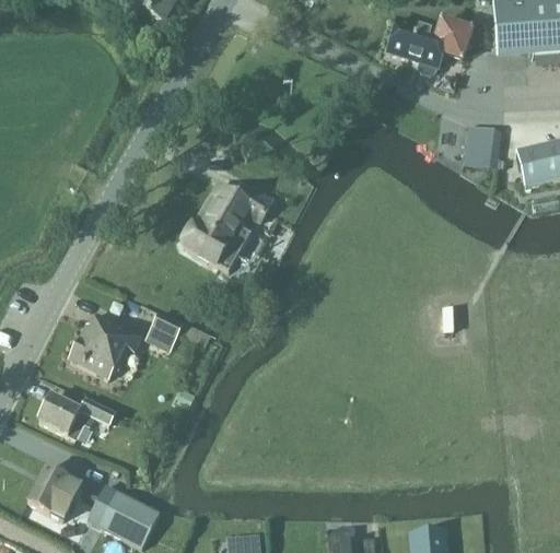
[(132,0),(131,2),(163,20),(174,0),(132,0)]
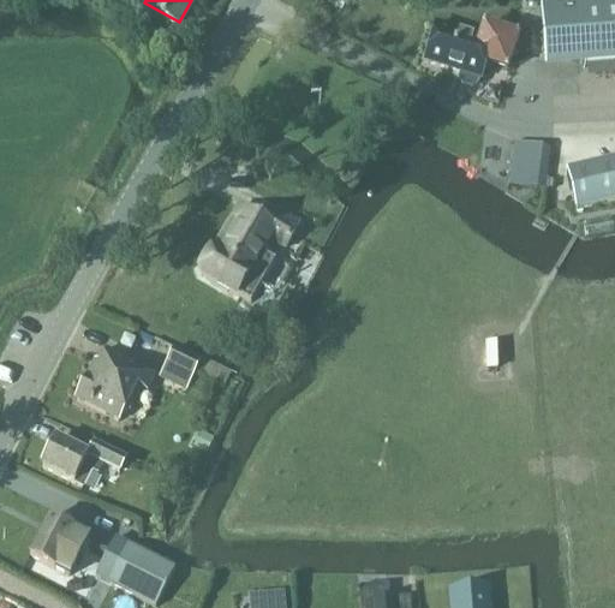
[(614,58),(614,0),(569,0),(541,3),(545,64),(614,58)]
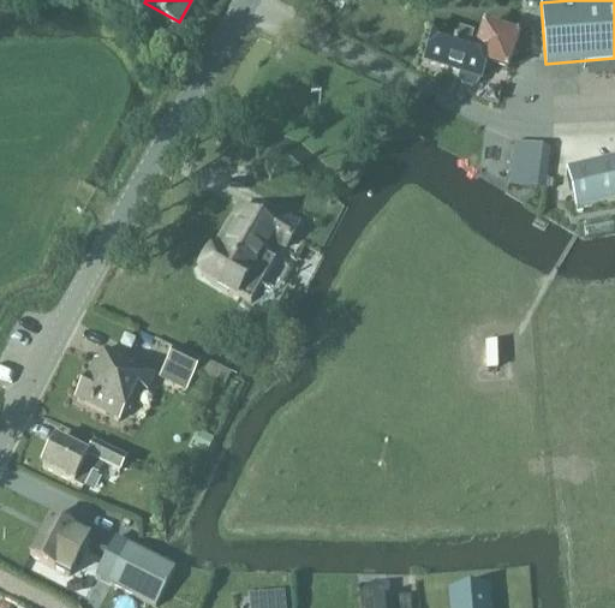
[(517,33),(493,25),(490,35),(436,18),(424,58),(464,70),(463,73),(466,79),(473,82),(479,78),(481,76),(482,76),(487,58),(507,64),(517,33)]
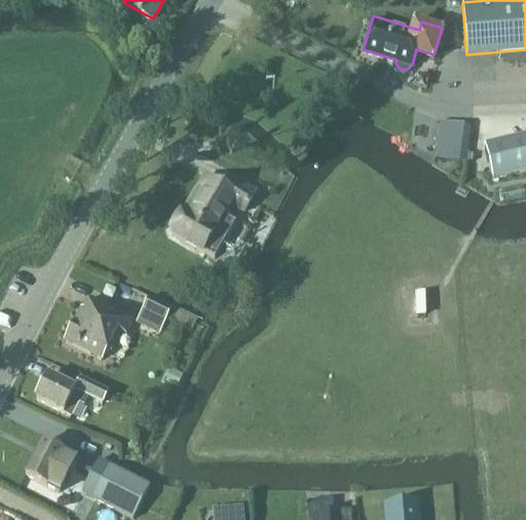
[(471,122),(456,120),(453,148),(467,150),(471,122)]
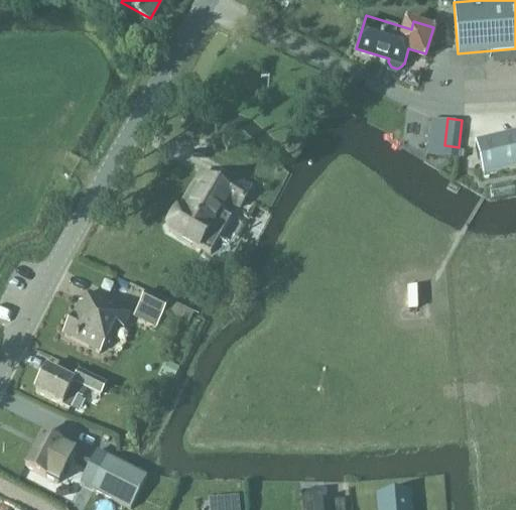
[(515,166),(515,130),(476,140),(483,174),(515,166)]
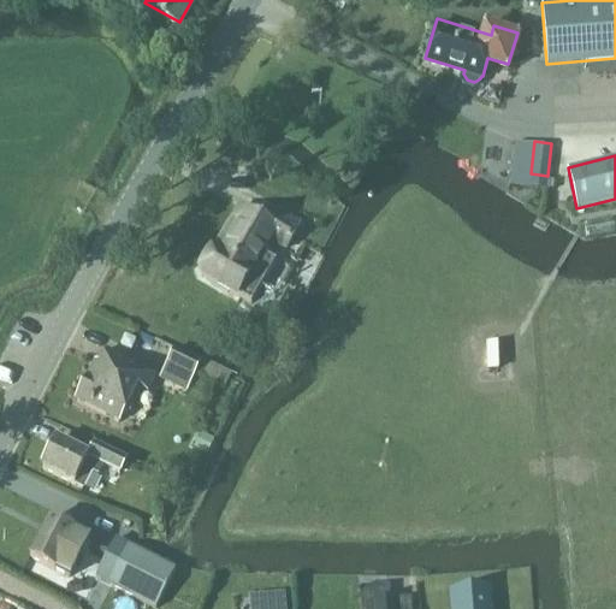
[(247,207),(246,208),(232,231),(226,234),(221,238),(219,241),(218,240),(213,248),(206,252),(202,259),(202,267),(201,270),(250,299),(276,256),(262,248),(270,234),(286,243),(300,220),(277,207),(268,220),(247,207)]
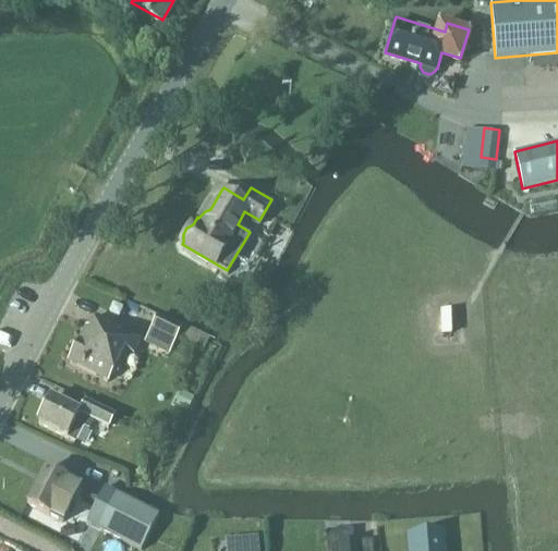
[(126,304),(116,298),(111,308),(122,313),(126,304)]
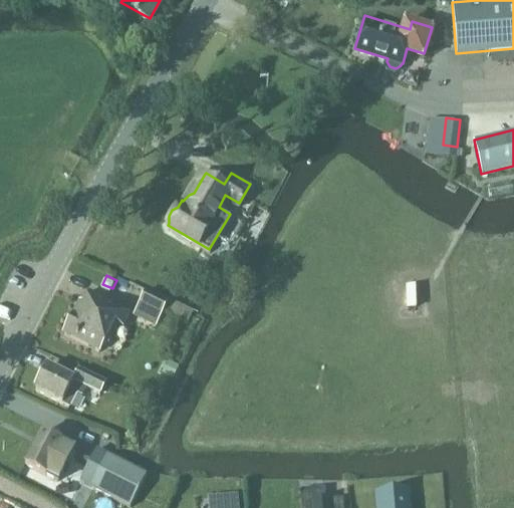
[(423,279),(403,280),(404,305),(424,304),(423,279)]
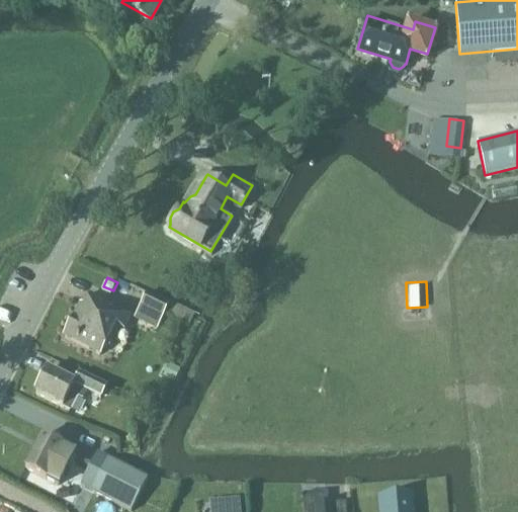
[(165,310),(170,300),(148,288),(139,306),(161,317),(165,310)]
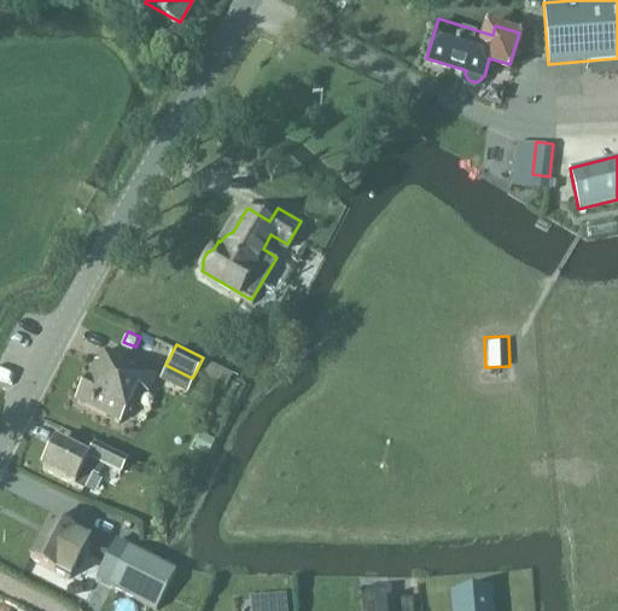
[(95,358),(76,395),(120,418),(139,384),(149,389),(157,372),(106,347),(100,359),(95,358)]
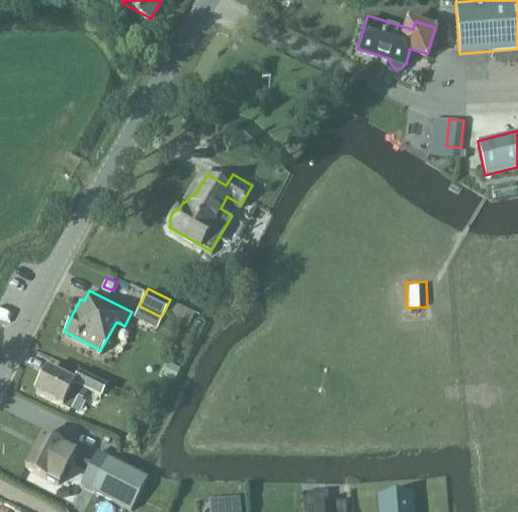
[(170,300),(165,310),(189,322),(194,312),(170,299),(170,300)]
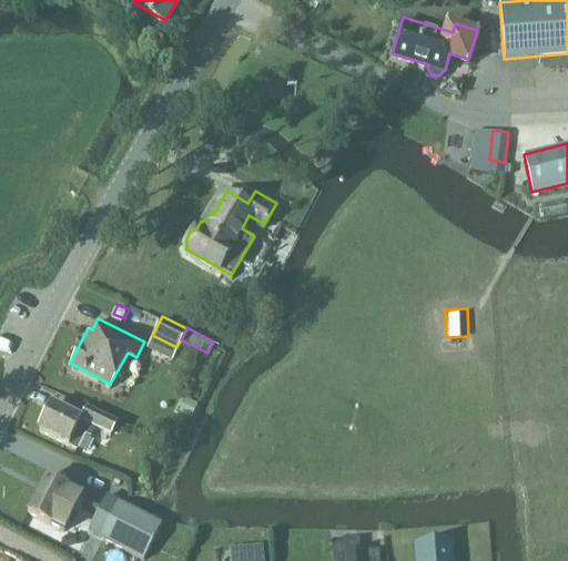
[(198,400),(190,397),(183,410),(191,415),(198,400)]
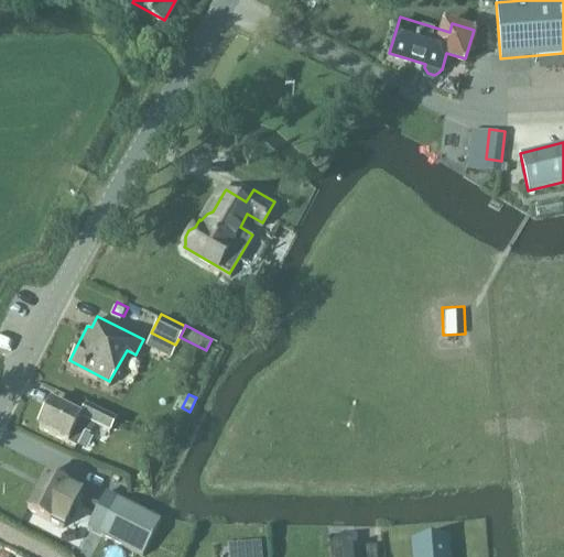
[(80,412),(51,396),(38,424),(67,439),(67,438),(76,443),(84,426),(89,429),(93,423),(110,430),(117,417),(86,402),(80,412)]
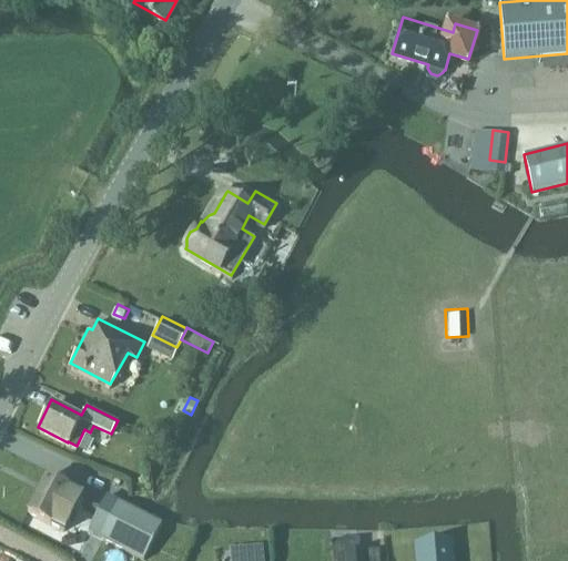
[(70,485),(46,472),(28,510),(51,522),(51,521),(64,528),(82,492),(69,486),(70,485)]
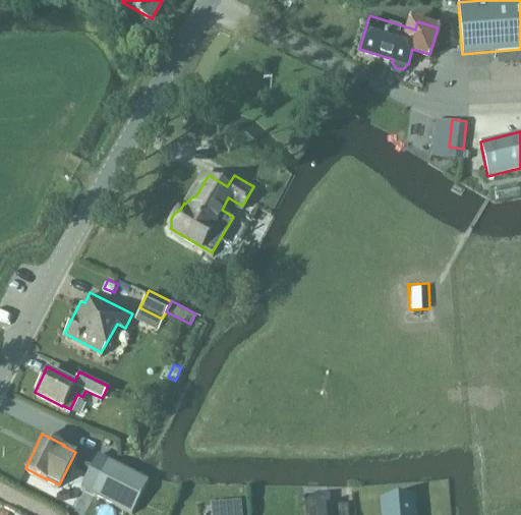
[(149,476),(98,452),(81,485),(131,511),(149,476)]
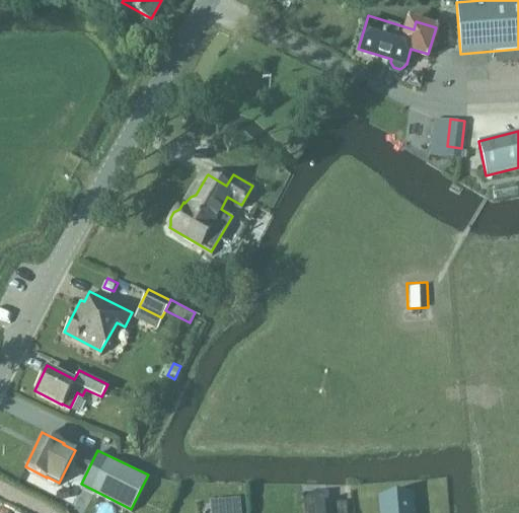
[(385,496),(384,496),(385,512),(408,512),(406,494),(405,494),(405,497),(385,498),(385,496)]
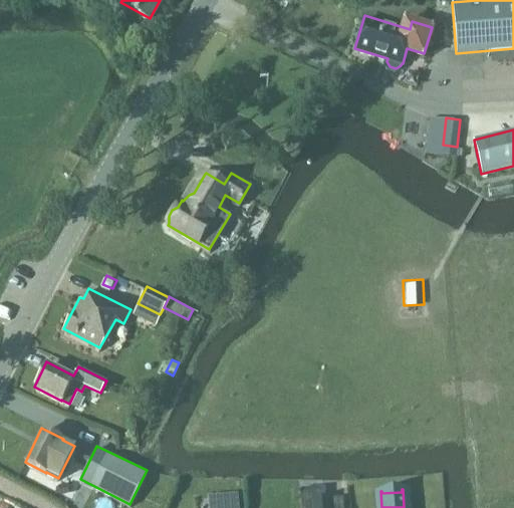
[(325,496),(312,497),(312,507),(329,507),(328,496),(325,496)]
